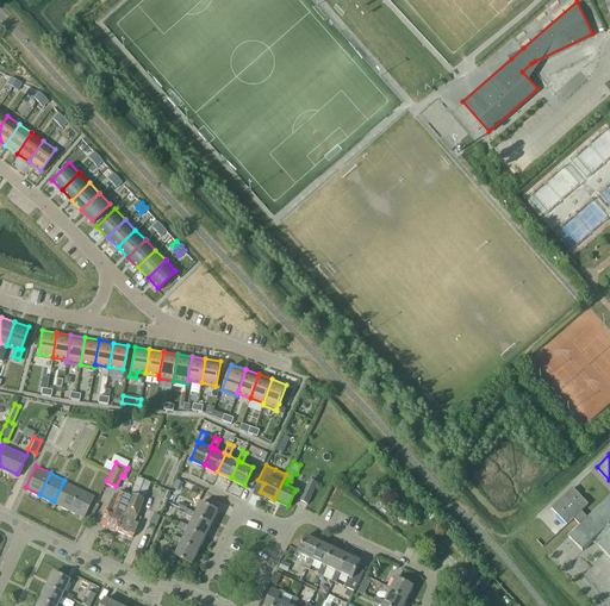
[(130,492),(131,492),(143,498),(147,488),(147,487),(149,481),(136,475),(130,491),(130,492)]
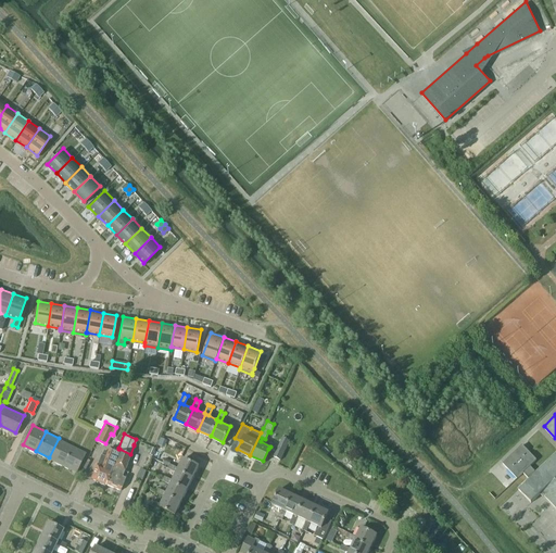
[(282,435),(276,449),(274,454),(280,457),(289,438),(282,435)]
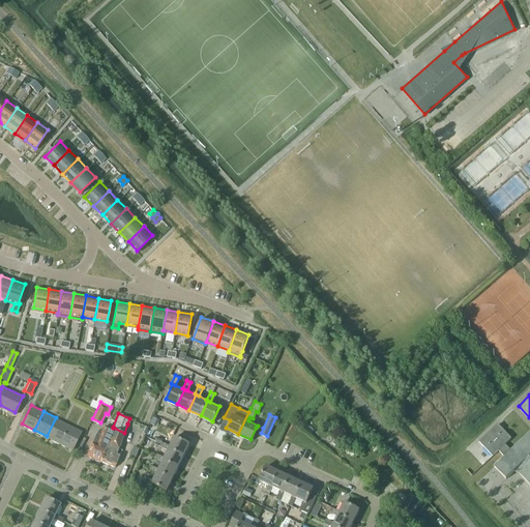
[(59,442),(68,423),(56,417),(47,436),(59,442)]
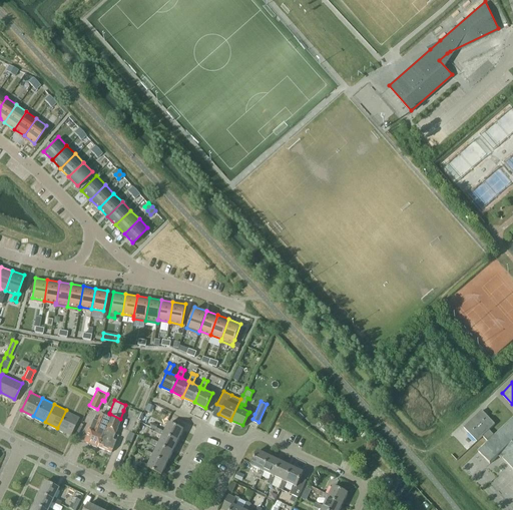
[(512,415),(494,434),(489,428),(495,422),(482,409),(464,426),(476,439),(482,434),(488,440),(478,449),(490,462),(500,451),(503,454),(502,455),(512,466),(512,415)]
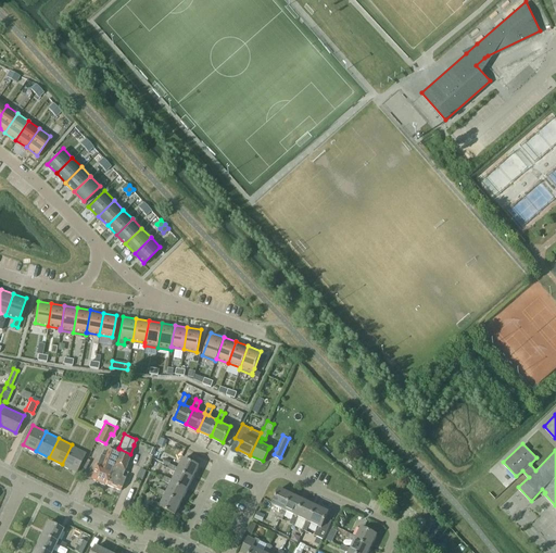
[(85,451),(81,449),(72,444),(62,464),(76,470),(85,451)]
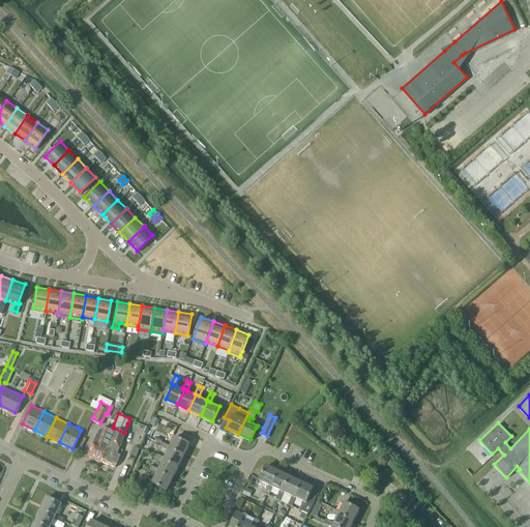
[(104,423),(100,433),(96,431),(92,440),(93,440),(92,442),(87,454),(93,457),(94,458),(97,459),(98,459),(100,460),(106,447),(113,428),(113,427),(104,423)]
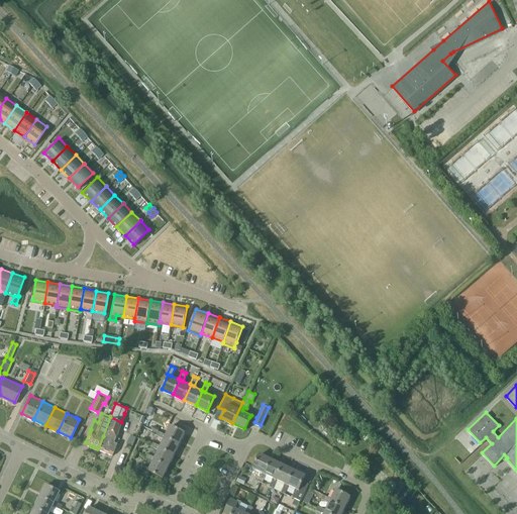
[(121,422),(111,417),(110,417),(103,436),(98,448),(112,453),(117,441),(114,440),(121,422)]
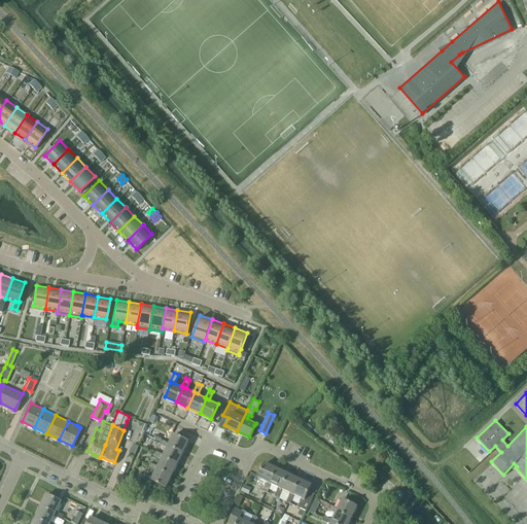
[(161,438),(160,440),(159,442),(167,446),(168,444),(182,451),(188,440),(173,432),(169,442),(161,438)]
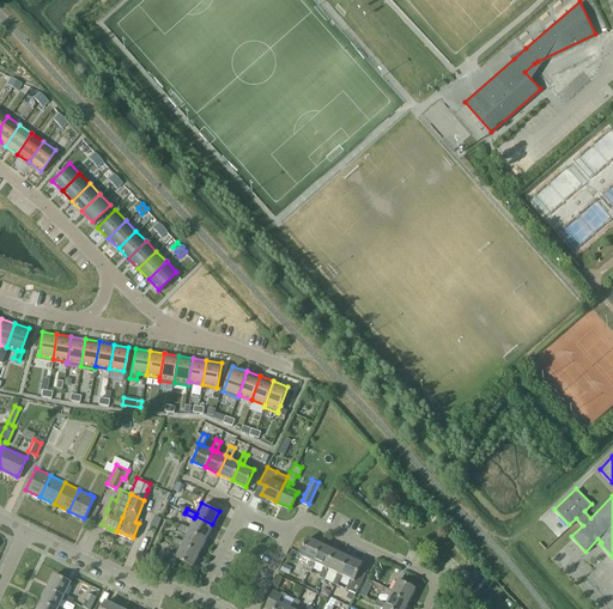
[(188,529),(206,537),(212,524),(195,516),(194,518),(190,527),(181,522),(178,527),(188,531),(188,529)]
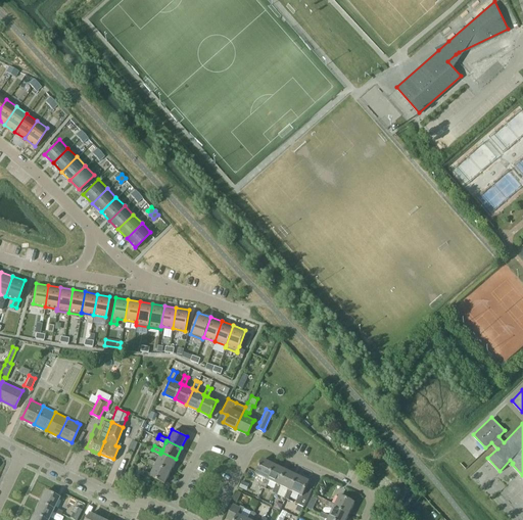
[(155,464),(171,471),(176,459),(160,452),(160,454),(156,461),(148,457),(146,462),(154,465),(155,464)]
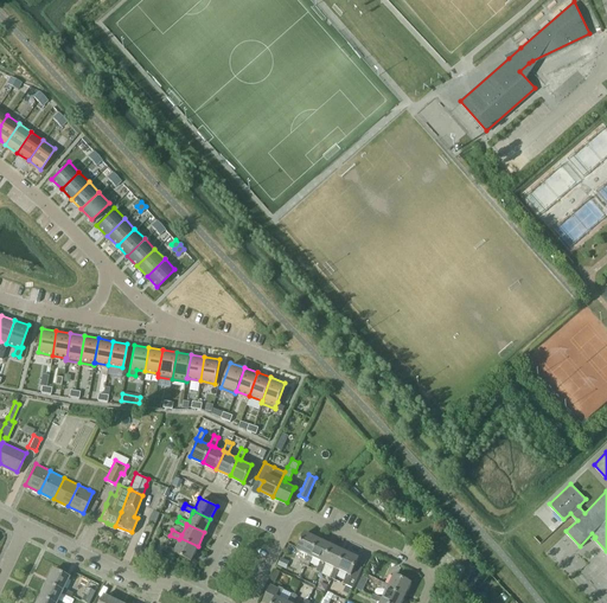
[(311,555),(318,537),(305,531),(296,549),(307,553),(302,563),(308,565),(312,556),(311,555)]
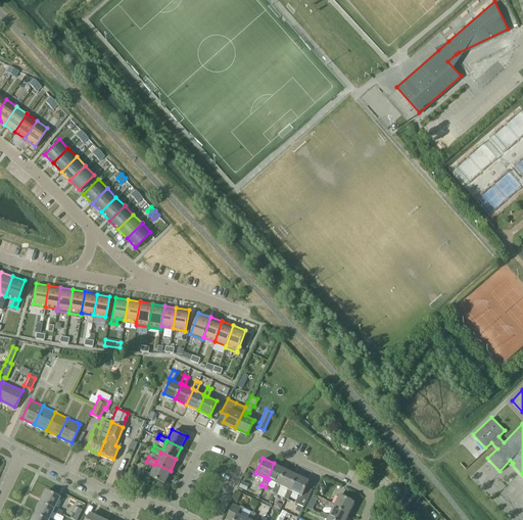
[(268,478),(269,479),(276,482),(273,490),(277,492),(281,484),(279,483),(286,469),(274,463),(268,478)]
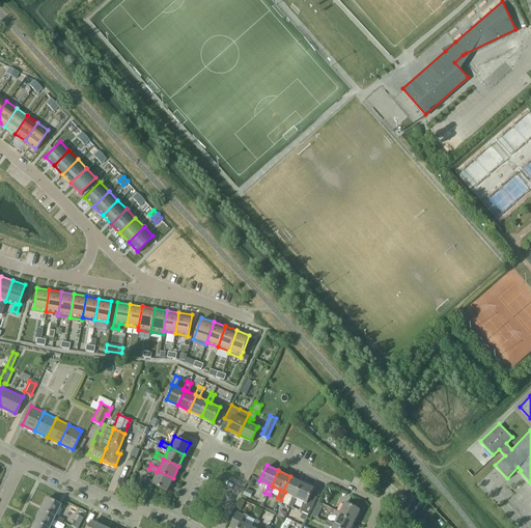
[(158,471),(157,472),(154,479),(145,476),(143,480),(151,484),(152,482),(167,490),(173,478),(158,471)]
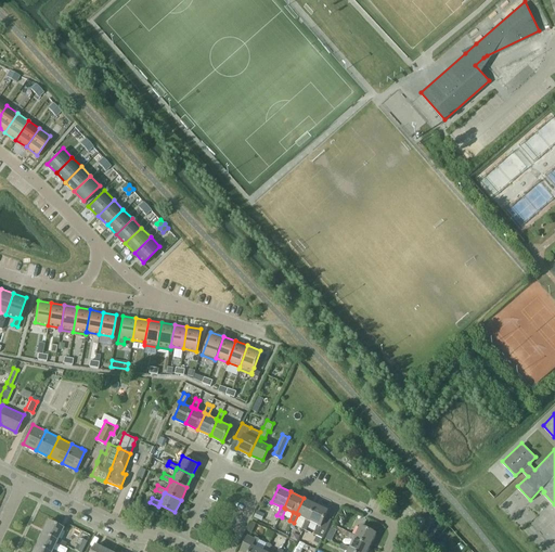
[(296,513),(298,514),(306,517),(301,526),(306,528),(310,520),(308,520),(315,503),(304,498),(296,513)]
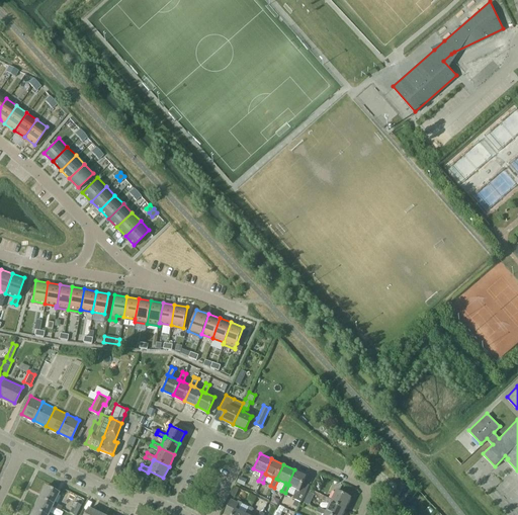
[(304,481),(306,475),(294,469),(287,485),(289,485),(296,489),(292,497),(300,501),(305,492),(310,483),(304,481)]
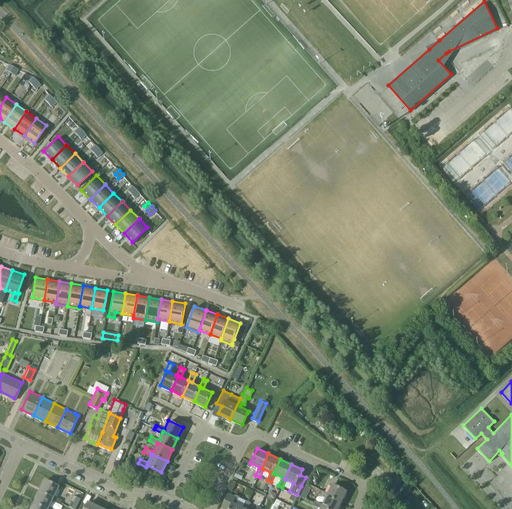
[(399,495),(406,488),(388,472),(382,479),(399,495)]
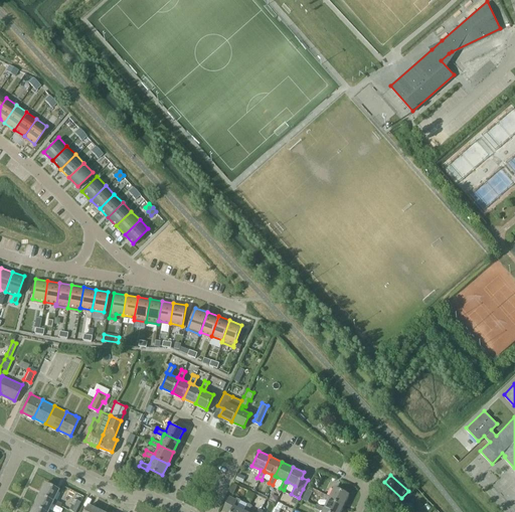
[(52,500),(51,502),(59,506),(61,502),(53,498),(57,489),(43,482),(38,494),(52,500)]
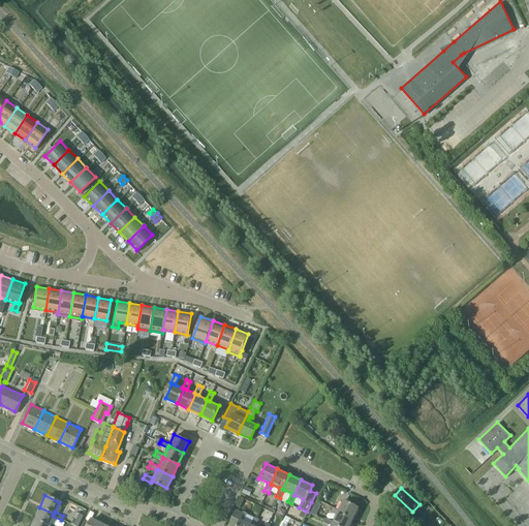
[(329,508),(337,513),(338,512),(352,519),(359,506),(343,499),(339,508),(331,504),(329,508)]
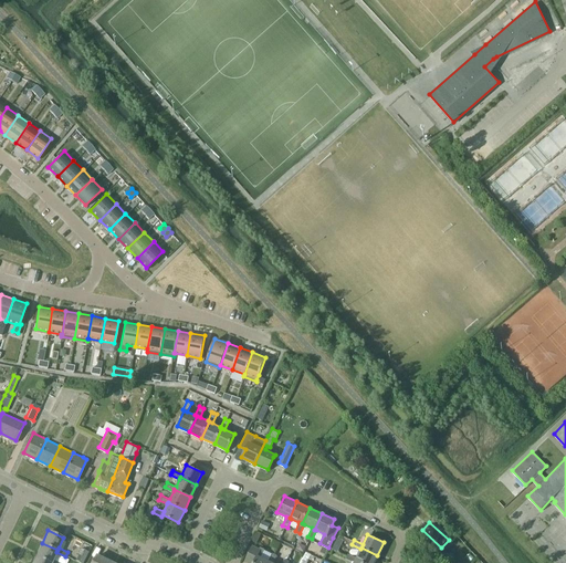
[(42,543),(35,555),(51,562),(50,562),(59,562),(52,560),(56,552),(58,550),(42,543)]
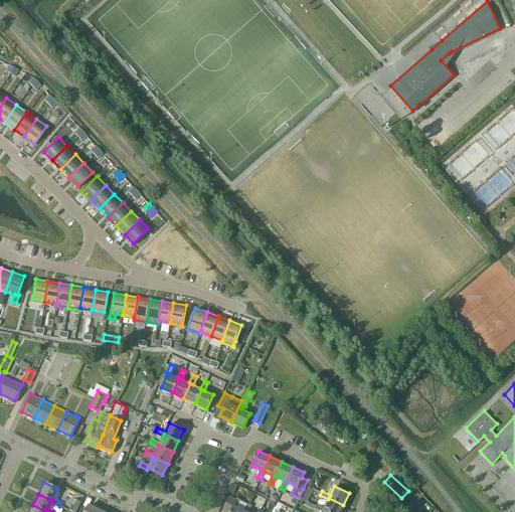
[(243,511),(245,510),(243,509),(236,506),(240,498),(236,496),(235,498),(229,495),(222,509),(227,511),(243,511)]
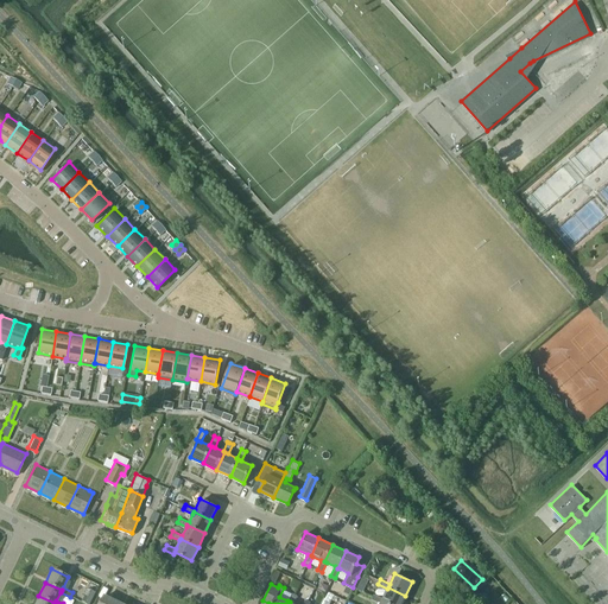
[(96,590),(88,586),(81,599),(89,603),(96,590)]
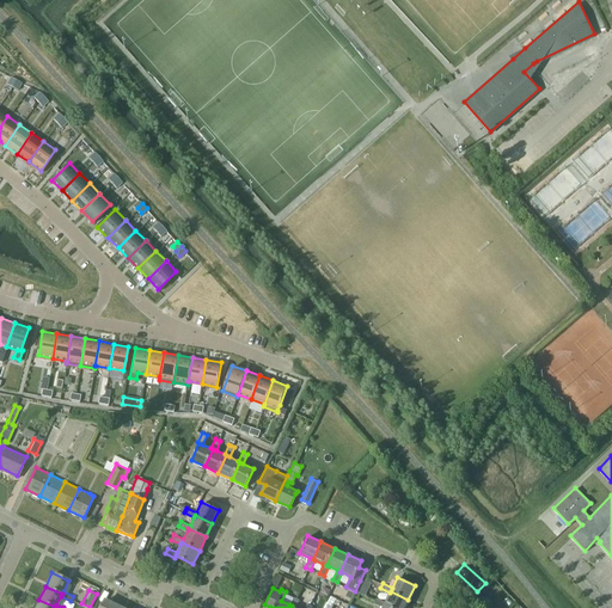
[(384,605),(391,607),(403,607),(408,600),(391,591),(390,593),(385,601),(375,596),(373,602),(383,606),(384,605)]
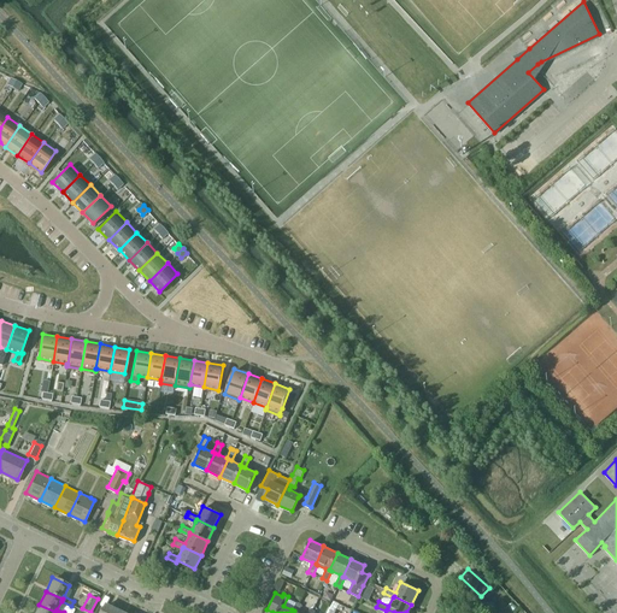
[(333,599),(325,612),(333,612),(339,602),(333,599)]
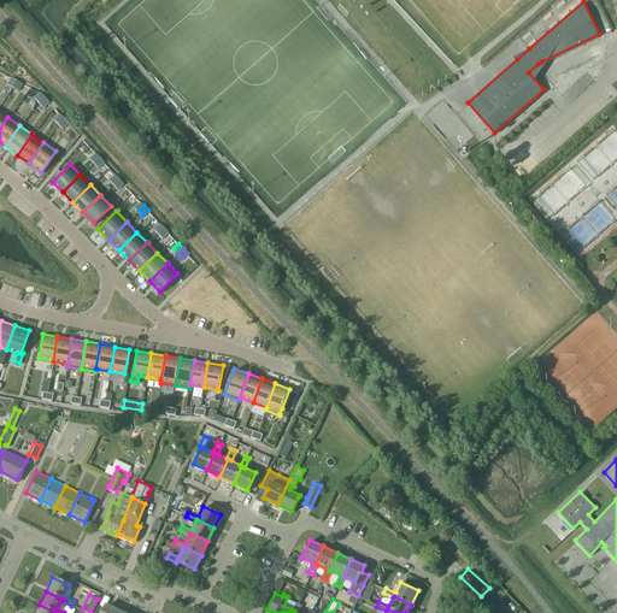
[(298,612),(297,612),(301,602),(297,600),(292,609),(294,611),(292,612),(298,612)]
